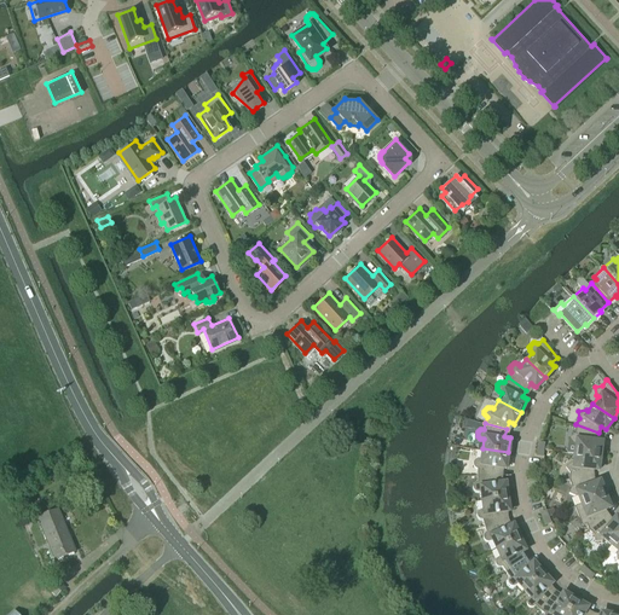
[(602,440),(596,439),(599,433),(576,424),(574,430),(568,435),(573,441),(576,442),(574,451),(600,453),(602,440)]
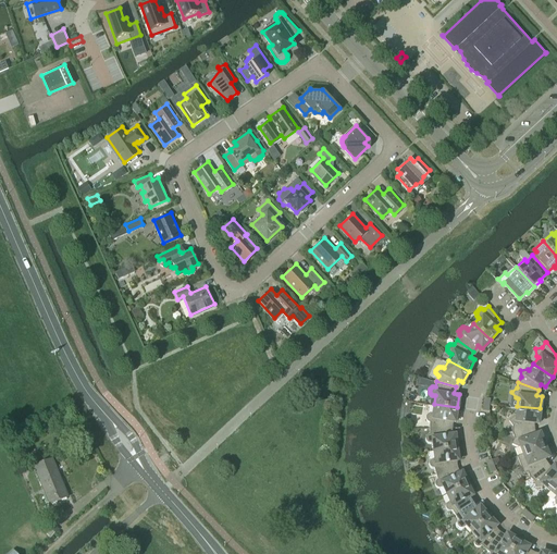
[(455,420),(457,407),(434,404),(433,411),(431,411),(430,411),(428,411),(426,413),(425,414),(425,415),(425,416),(425,418),(426,419),(428,420),(430,420),(430,426),(449,426),(449,419),(453,419),(455,420)]
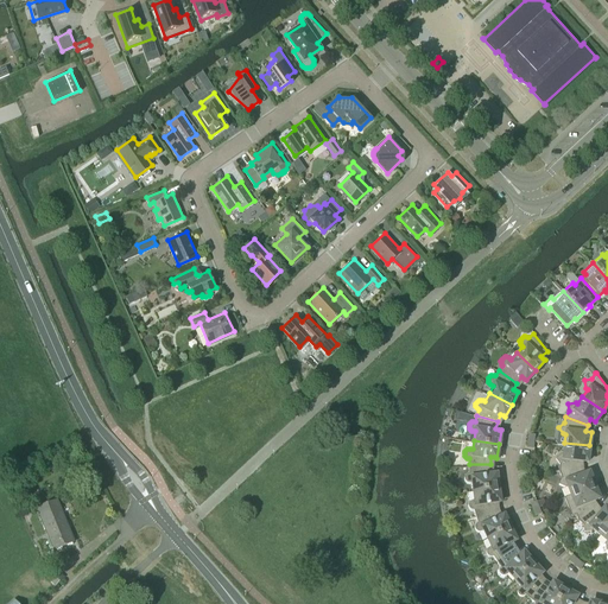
[(588,459),(589,445),(564,443),(564,451),(562,451),(555,456),(559,462),(558,469),(583,465),(583,459),(588,459)]
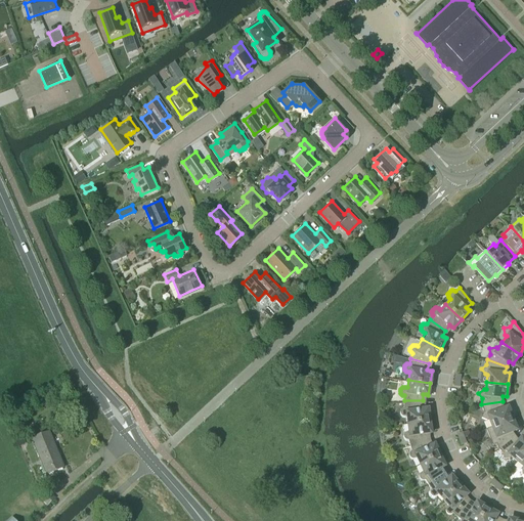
[(430,419),(428,406),(426,407),(423,407),(423,400),(404,400),(403,405),(402,406),(401,407),(400,408),(400,409),(400,410),(400,413),(401,414),(402,414),(403,415),(405,415),(407,415),(408,422),(430,419)]
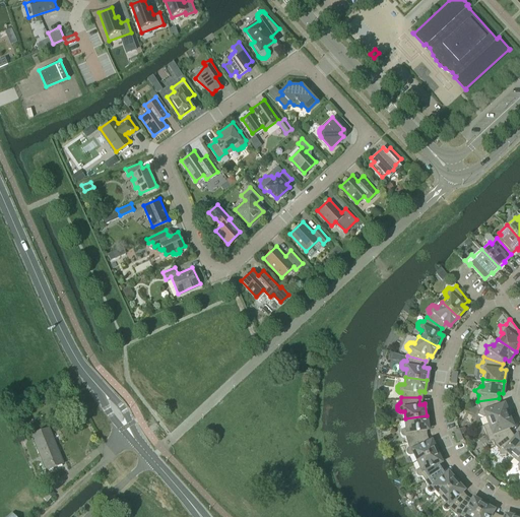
[(508,413),(504,402),(500,403),(499,398),(477,401),(480,406),(477,412),(483,414),(485,414),(489,422),(508,413)]
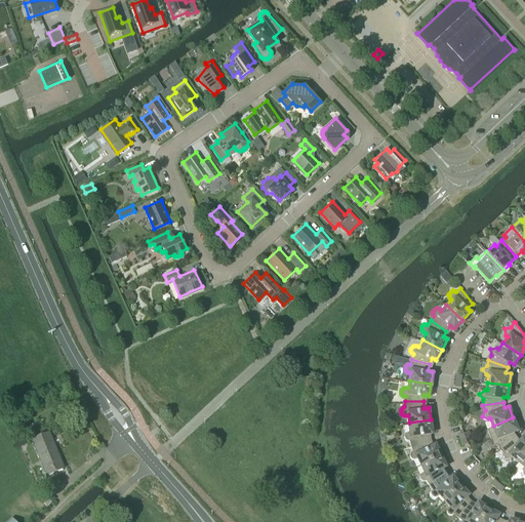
[(499,447),(517,435),(514,430),(518,429),(513,417),(493,426),(487,428),(493,444),(497,442),(499,447)]
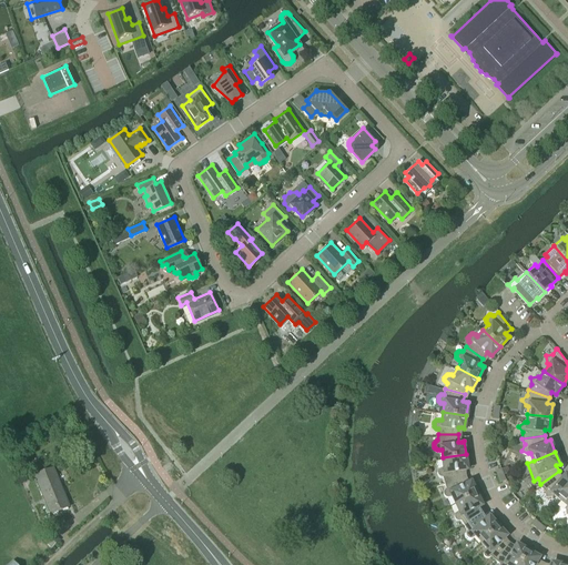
[(464,475),(463,468),(465,467),(467,467),(466,454),(443,457),(444,465),(442,466),(439,466),(438,467),(438,468),(437,470),(437,471),(437,473),(438,474),(439,474),(442,475),(443,475),(444,481),(464,475)]
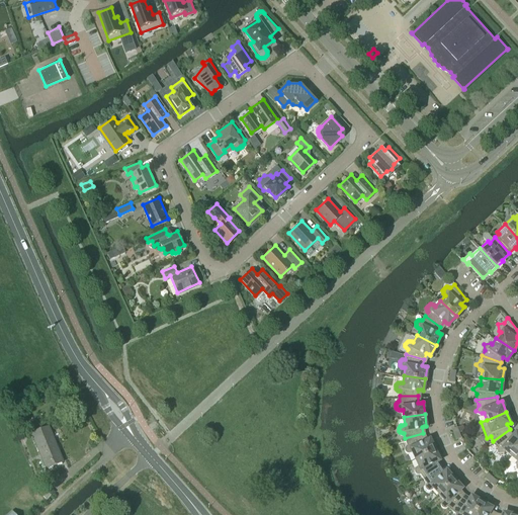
[(49,425),(31,431),(46,466),(63,459),(49,425)]
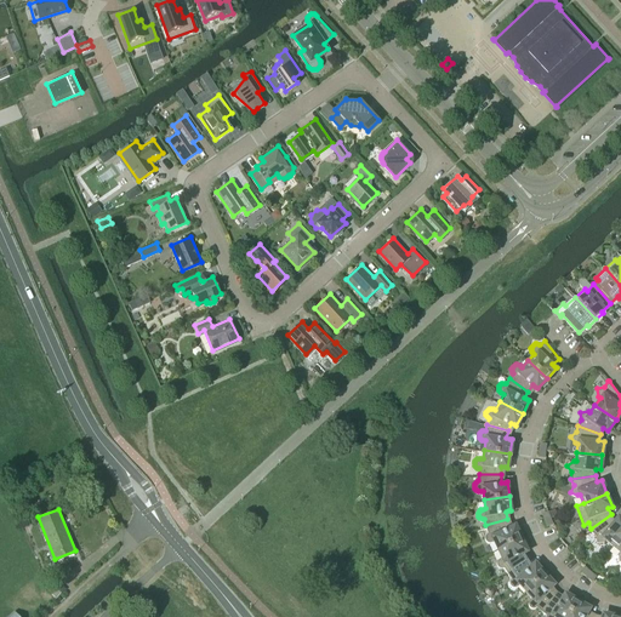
[(613,544),(620,533),(620,518),(619,515),(615,519),(611,514),(591,529),(596,533),(597,541),(604,540),(605,538),(613,544)]
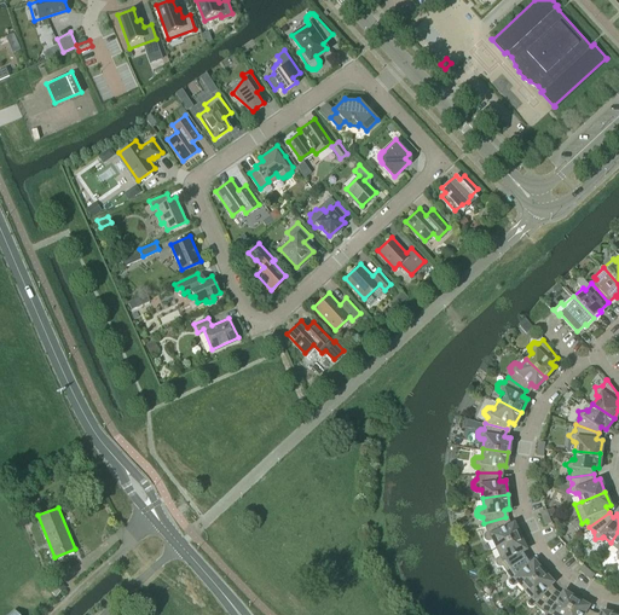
[(519,535),(513,522),(512,523),(508,524),(505,517),(484,523),(486,529),(485,531),(484,532),(482,533),(482,534),(484,537),(484,538),(486,539),(487,539),(489,539),(490,539),(492,538),(496,546),(519,535)]
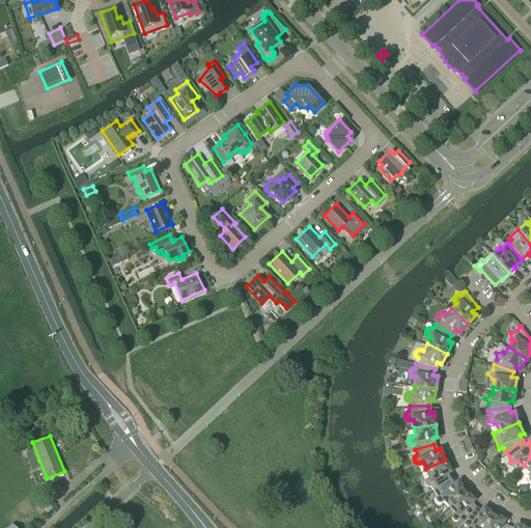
[(449,471),(450,470),(445,460),(425,469),(428,475),(427,476),(425,477),(425,478),(424,479),(424,481),(425,482),(425,483),(426,484),(428,484),(429,484),(430,484),(434,489),(450,478),(446,473),(449,471)]
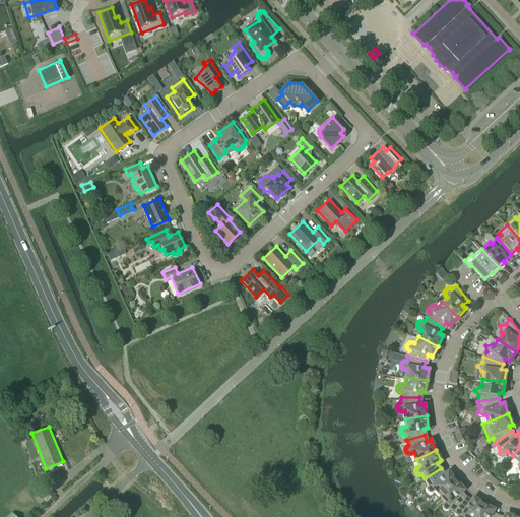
[(440,494),(456,479),(448,470),(446,472),(444,473),(441,468),(425,478),(428,483),(427,485),(427,486),(427,487),(427,489),(428,490),(429,490),(430,491),(431,491),(433,491),(434,490),(435,489),(440,494)]
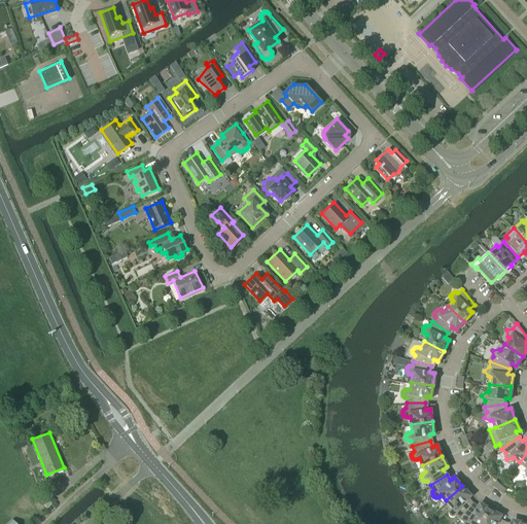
[(459,517),(471,502),(466,498),(468,496),(470,495),(462,486),(446,500),(451,505),(449,508),(449,509),(448,510),(448,511),(448,513),(449,514),(450,515),(452,515),(453,515),(454,515),(455,514),(459,517)]
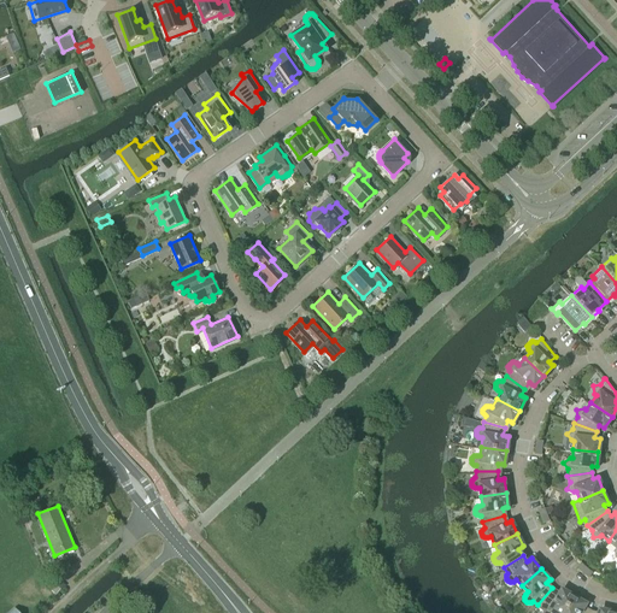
[(58,577),(50,585),(56,591),(64,583),(58,577)]
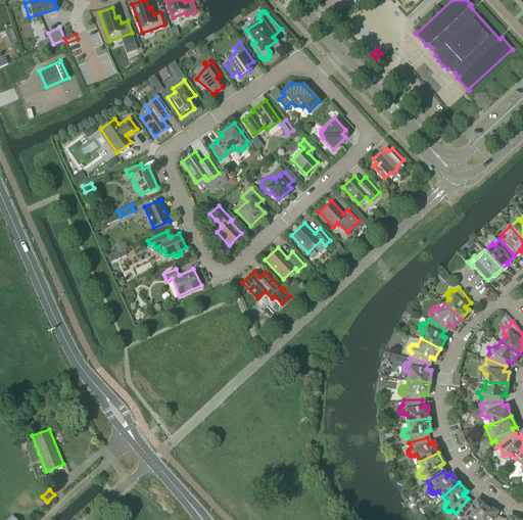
[(469,519),(476,519),(486,505),(476,499),(475,501),(473,503),(468,499),(456,513),(460,517),(460,518),(460,519),(459,519),(468,519),(469,519)]
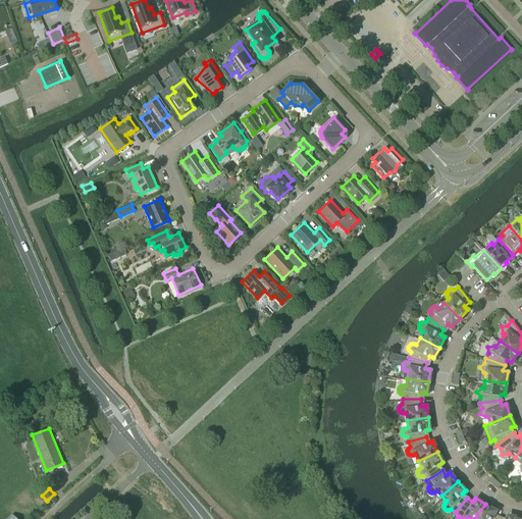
[(498,518),(500,517),(493,514),(494,512),(496,510),(485,504),(475,518),(498,518)]
